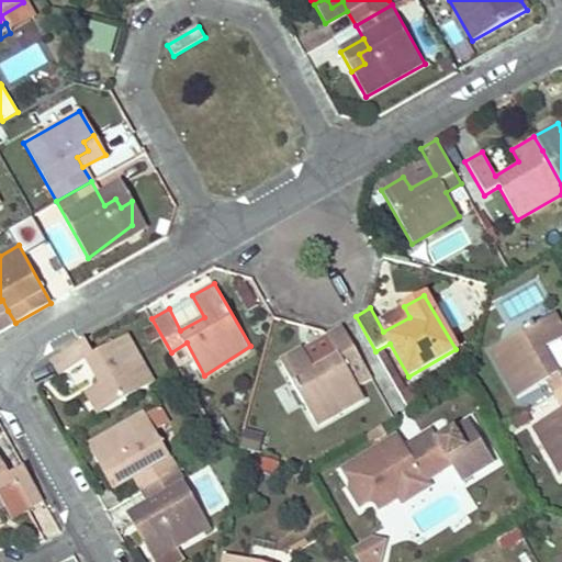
[(561,330),(551,311),(489,346),(516,393),(543,378),(552,393),(557,391),(561,386),(561,367),(560,369),(547,346),(561,336),(561,330)]
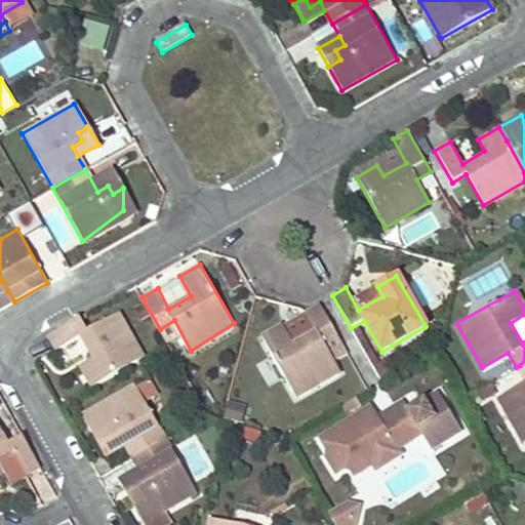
[(281,324),(259,336),(295,399),(340,373),(324,344),(336,335),(318,304),(306,311),(317,331),(293,345),(281,324)]
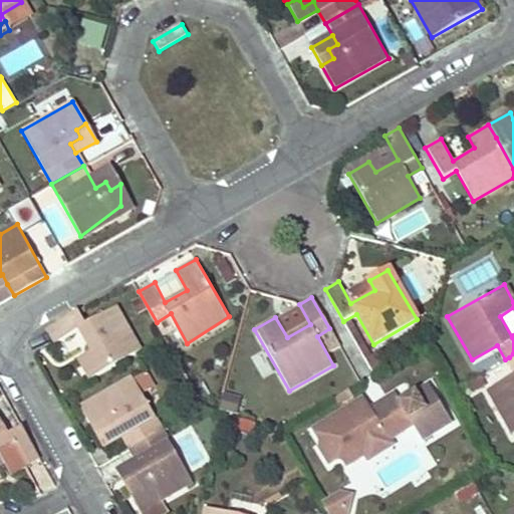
[(86,321),(78,307),(47,324),(56,339),(77,328),(90,350),(80,356),(90,375),(141,347),(115,304),(86,321)]
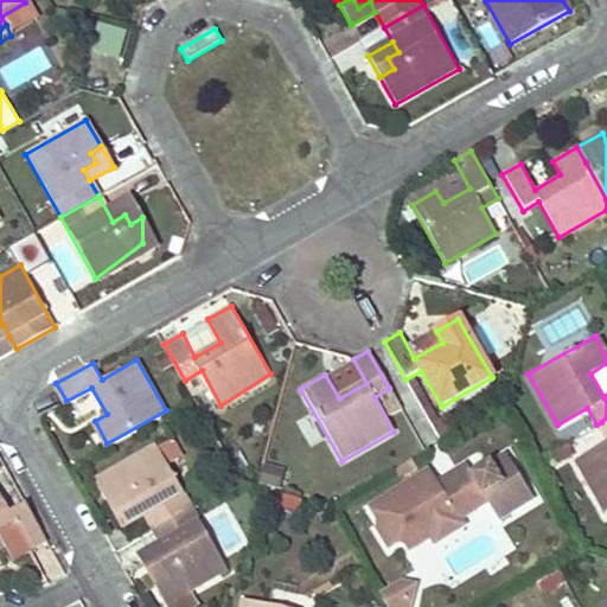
[(606,417),(601,422),(596,425),(605,440),(575,457),(605,509),(606,506),(606,417)]
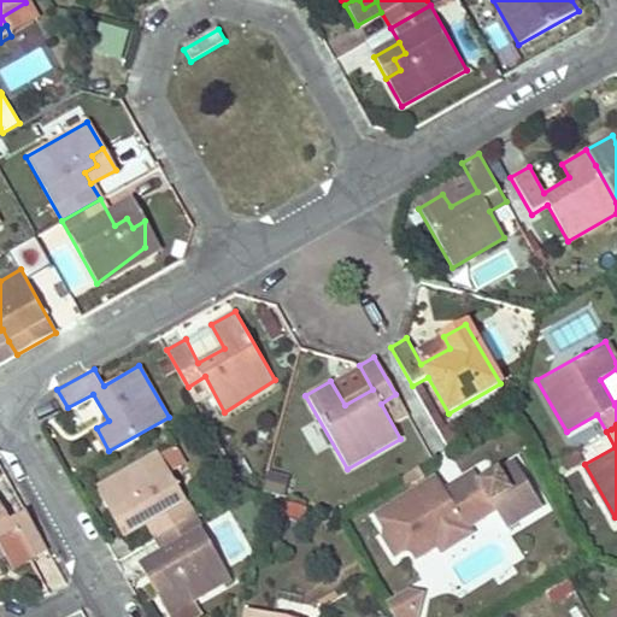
[(591,456),(583,444),(541,468),(548,480),(591,456)]
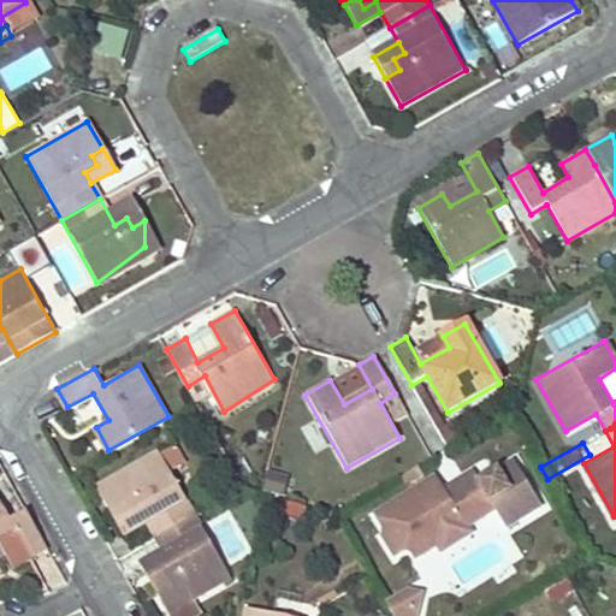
[(160,452),(98,486),(112,511),(123,505),(130,517),(142,510),(148,521),(158,538),(196,516),(160,452)]
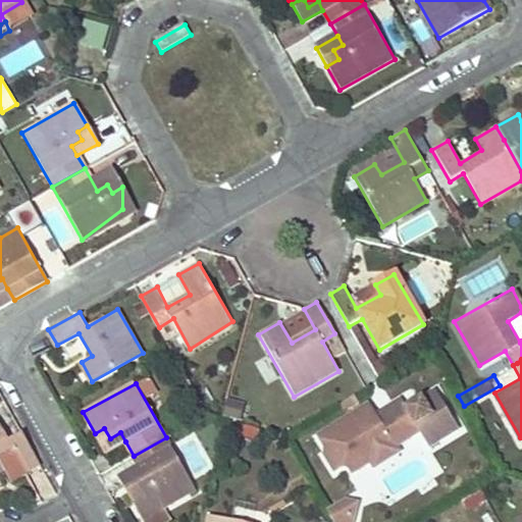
[(436,390),(411,406),(424,429),(432,444),(459,427),(436,390)]
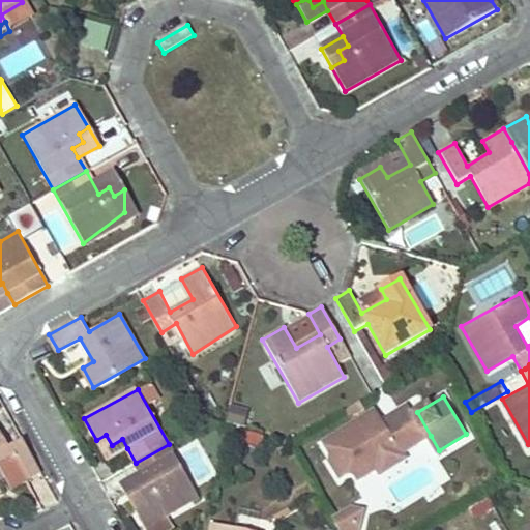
[(411,402),(384,417),(404,451),(431,436),(417,412),(412,404),(411,402)]
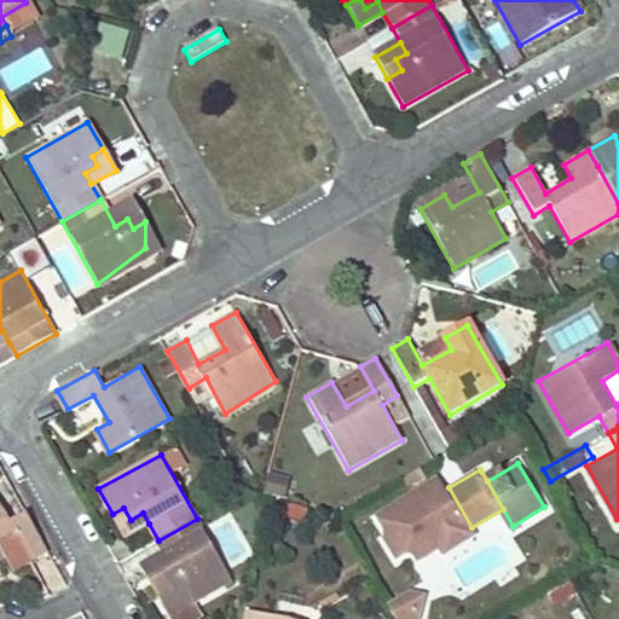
[(290,479),(271,473),(265,491),(285,497),(290,479)]
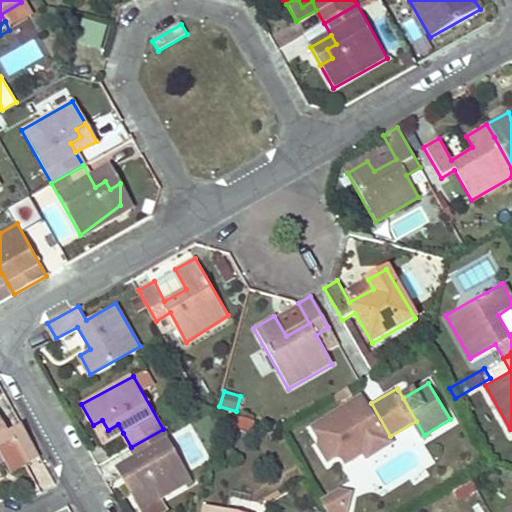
[(391,443),(363,394),(311,424),(320,438),(318,446),(326,461),(335,456),(343,456),(347,463),(363,453),(366,457),(391,443)]
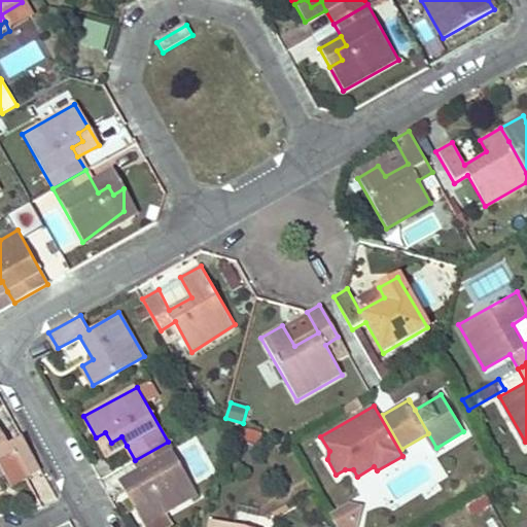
[(0,427),(0,465),(12,487),(41,469),(27,445),(23,437),(10,445),(0,427)]
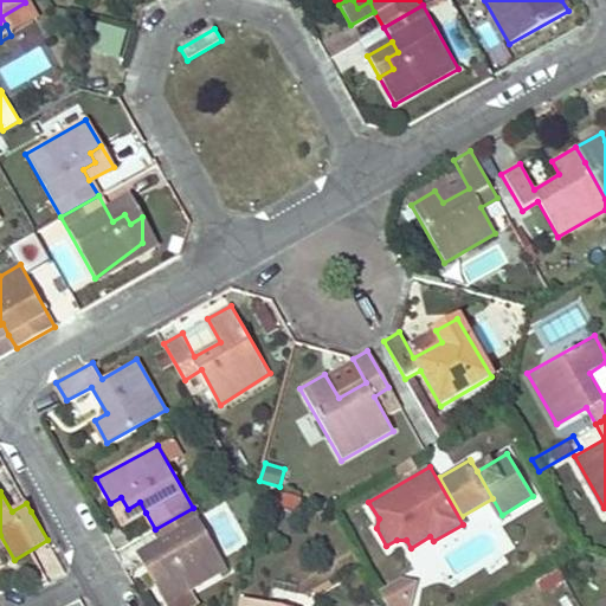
[(304,501),(283,494),(278,508),(301,514),(304,501)]
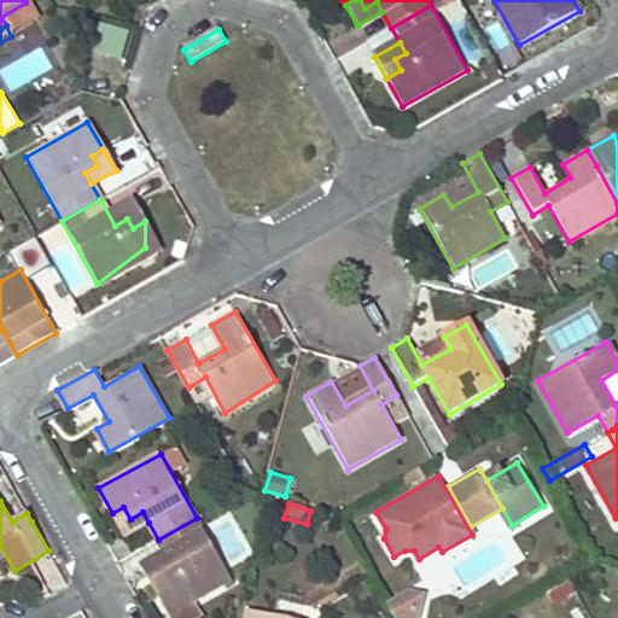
[(123,507),(112,513),(124,536),(149,523),(143,512),(130,519),(123,507)]
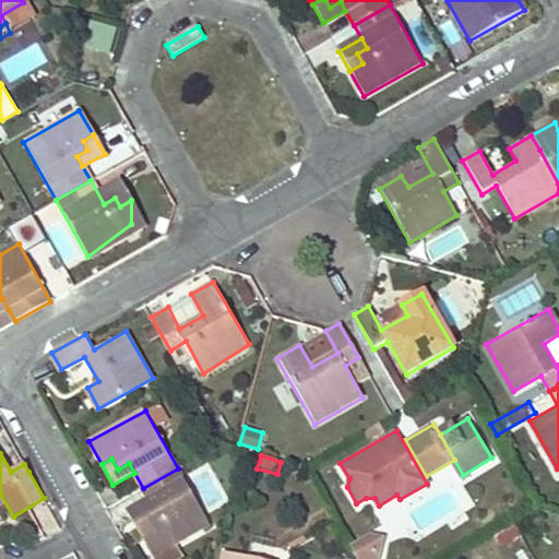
[(210,523),(178,468),(143,488),(150,500),(155,509),(144,515),(150,525),(138,532),(153,556),(176,543),(210,523)]
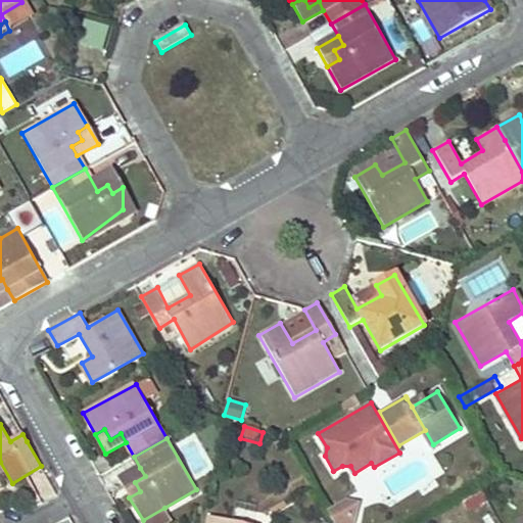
[(140,468),(119,480),(129,497),(140,491),(135,482),(145,476),(140,468)]
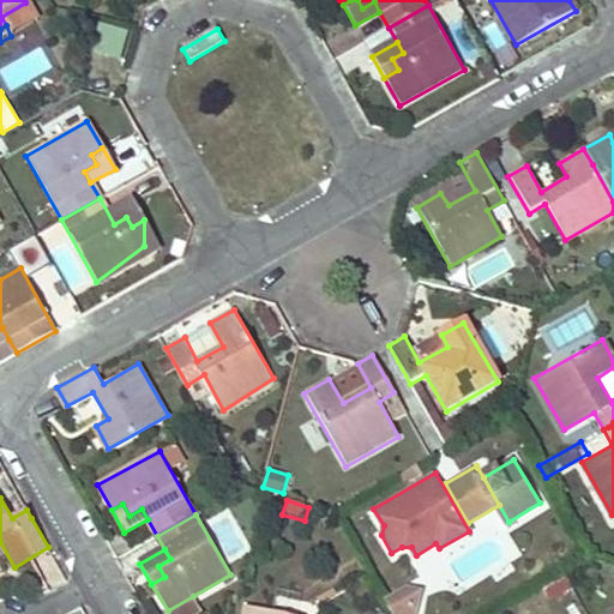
[(407,587),(387,599),(396,613),(416,613),(421,589),(407,587)]
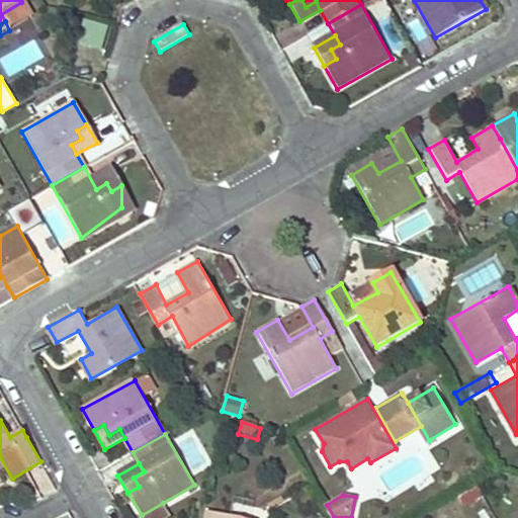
[(246,517),(249,517),(252,504),(232,500),(229,515),(246,517)]
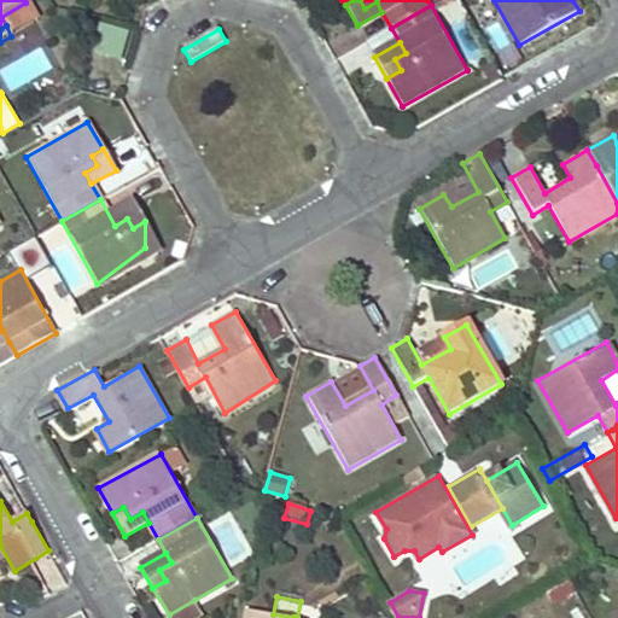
[(194,600),(169,614),(170,617),(193,617),(203,613),(194,600)]
